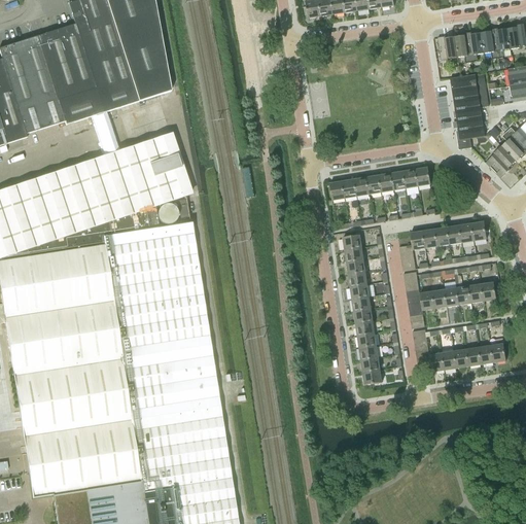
[(0,50),(2,57),(0,57),(0,143),(28,135),(26,132),(65,119),(66,123),(92,114),(107,109),(171,90),(154,0),(72,0),(68,1),(75,22),(37,34),(0,45),(0,50)]
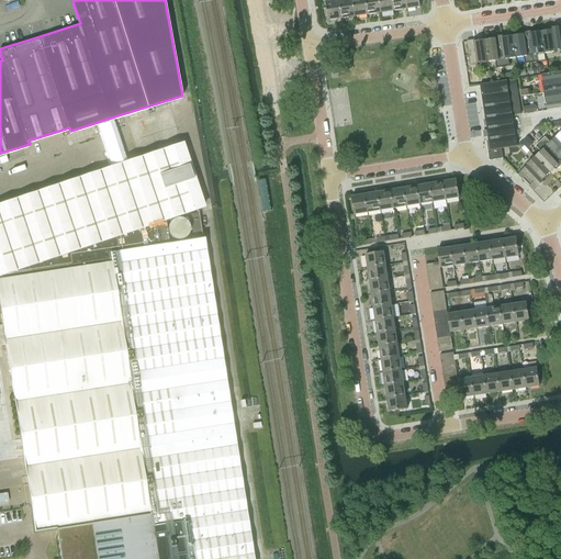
[(343,15),(340,0),(326,0),(329,18),(343,15)]
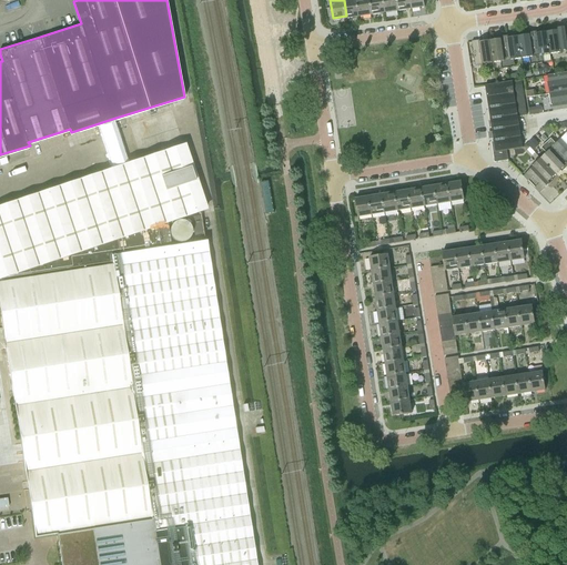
[(344,0),(346,16),(360,13),(357,0),(344,0)]
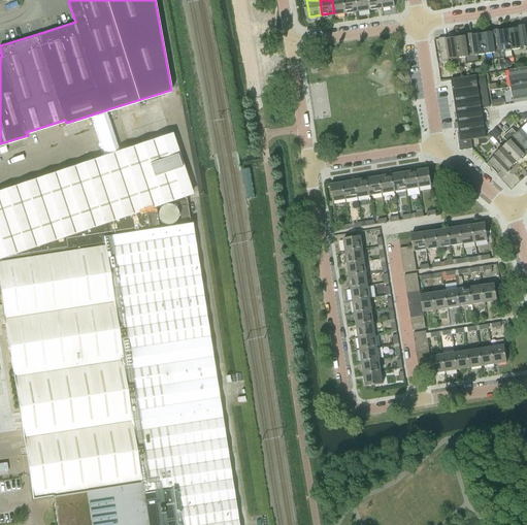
[(332,0),(334,12),(347,11),(344,0),(332,0)]
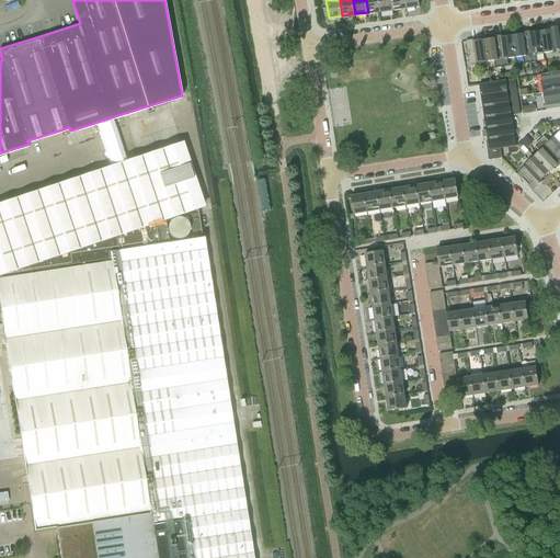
[(366,0),(368,12),(381,10),(379,0),(366,0)]
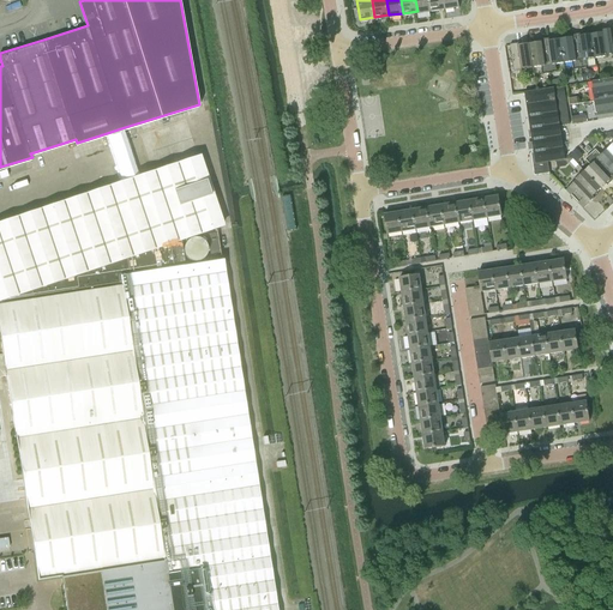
[(415,0),(418,11),(431,8),(430,0),(415,0)]
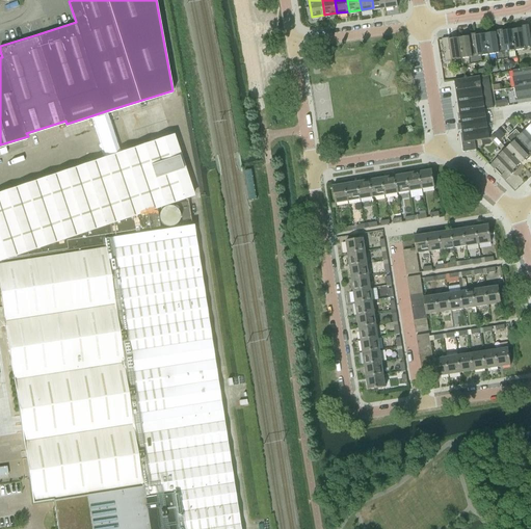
[(530,29),(529,23),(523,24),(523,26),(512,27),(515,48),(526,47),(526,46),(530,44),(530,29)]
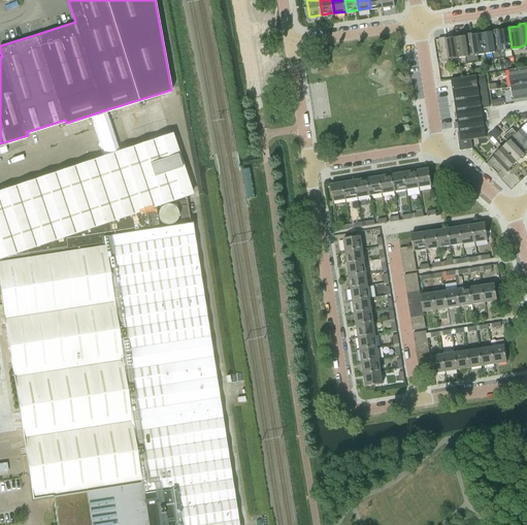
[(512,47),(508,27),(499,29),(499,27),(493,28),(493,30),(495,45),(501,44),(502,50),(499,50),(500,57),(506,56),(505,48),(512,47)]
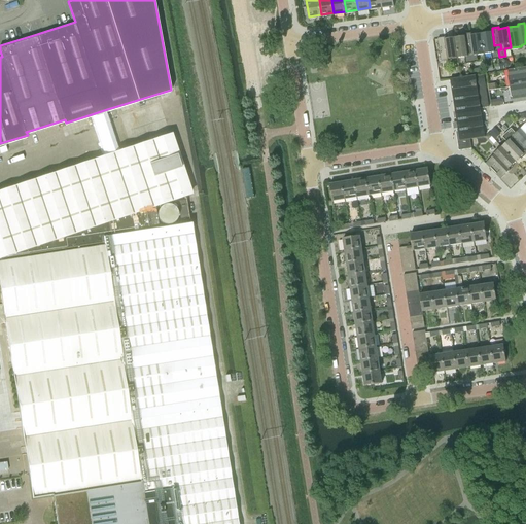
[(492,30),(481,31),(484,51),(492,50),(493,58),(499,57),(498,49),(501,49),(500,44),(494,45),(492,30)]
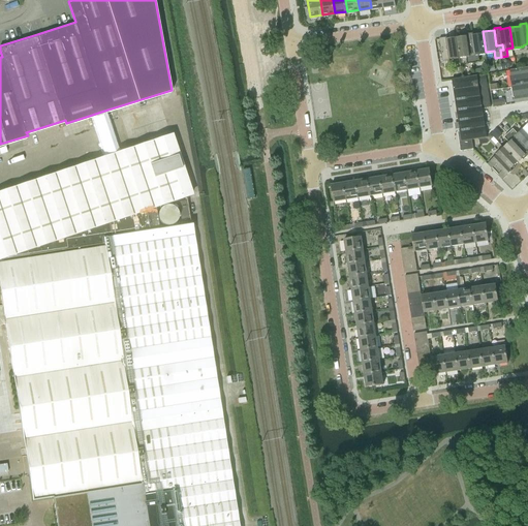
[(457,35),(460,56),(467,55),(468,62),(474,61),(473,54),(469,54),(469,50),(475,49),(473,33),(473,31),(466,32),(467,34),(457,35)]
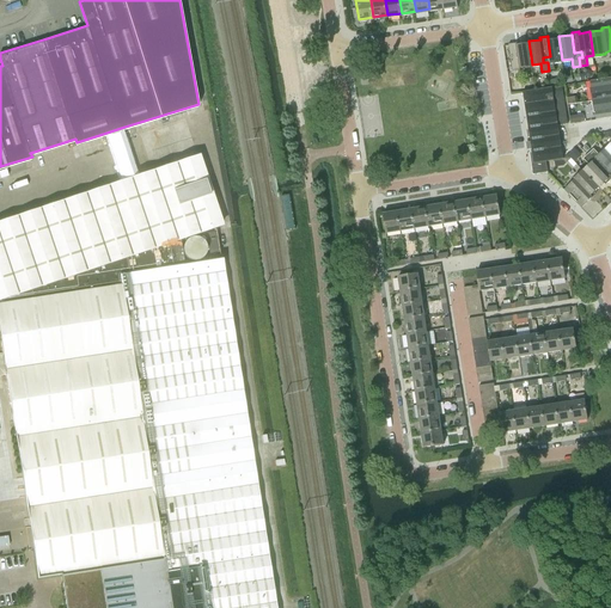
[(558,36),(548,38),(550,56),(543,57),(543,62),(548,62),(549,71),(556,69),(555,61),(562,60),(558,36)]
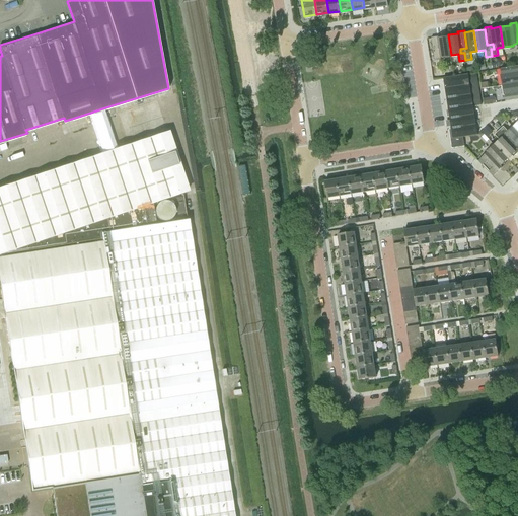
[(451,55),(448,34),(438,37),(438,34),(432,35),(435,58),(441,57),(441,56),(451,55)]
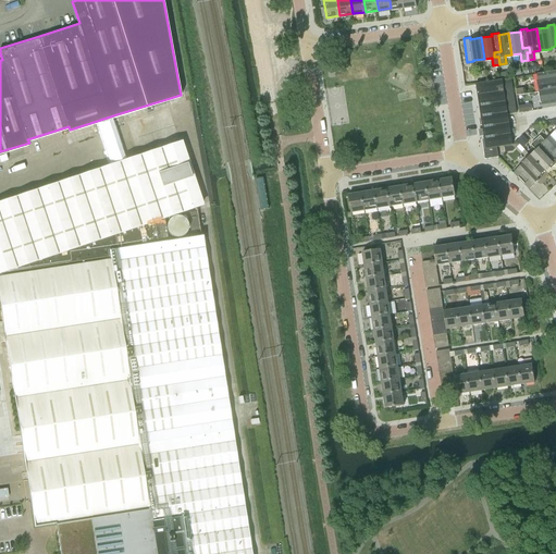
[(540,89),(555,86),(555,68),(539,71),(540,78),(538,78),(540,89)]
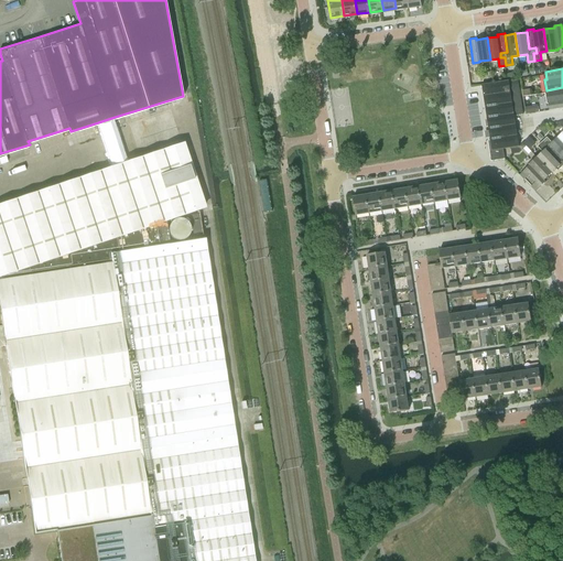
[(502,79),(483,82),(491,138),(488,138),(491,158),(506,155),(504,147),(511,146),(519,143),(518,131),(515,112),(521,111),(523,111),(518,76),(508,78),(502,79)]
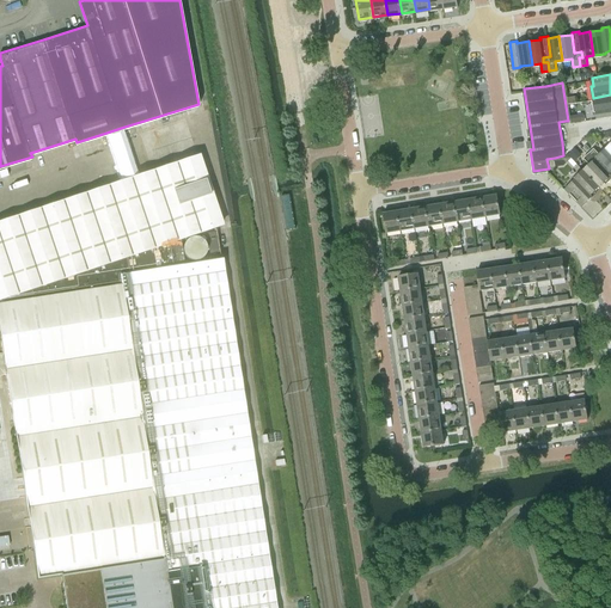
[(610,94),(593,98),(594,109),(596,109),(597,117),(610,114),(610,94)]
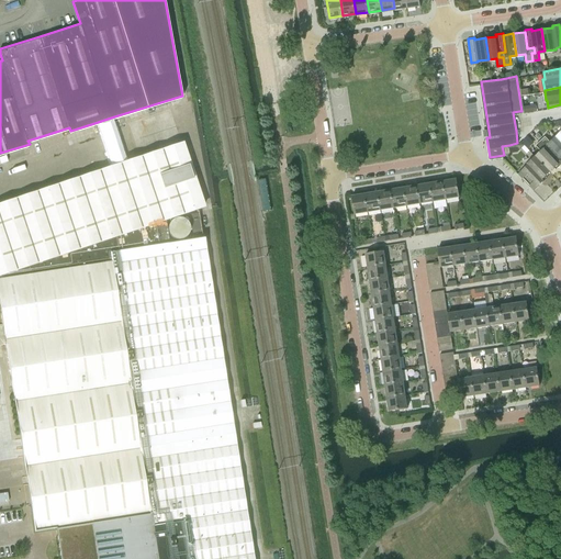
[(114,116),(98,122),(112,165),(128,159),(114,116)]
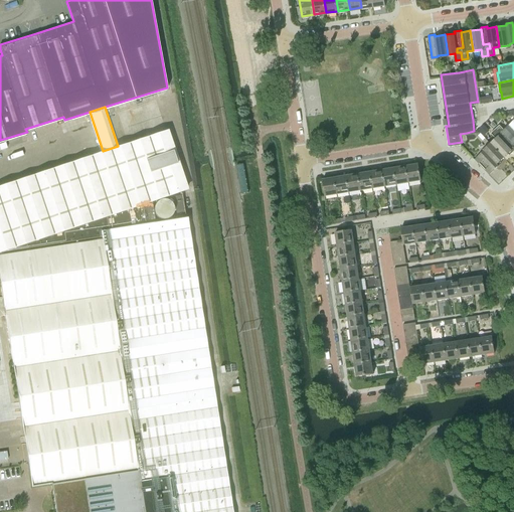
[(490,128),(484,122),(479,128),(484,134),(490,128)]
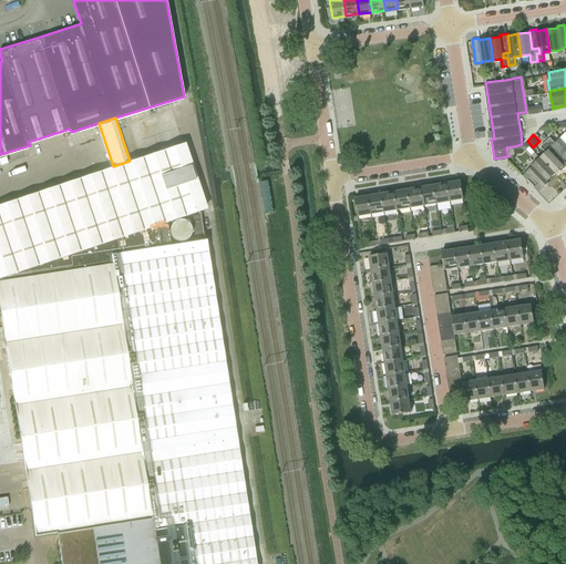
[(565,141),(562,136),(556,141),(551,135),(545,141),(549,146),(548,149),(551,152),(556,147),(565,157),(565,141)]
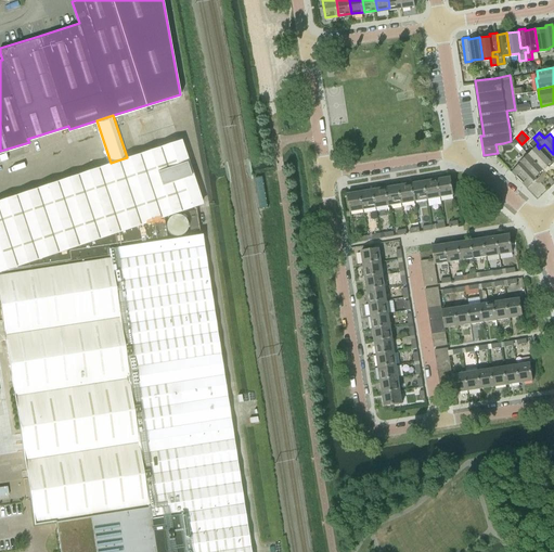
[(529,153),(543,168),(552,161),(553,162),(553,154),(544,144),(539,149),(537,145),(538,143),(533,138),(530,141),(535,146),(529,153)]
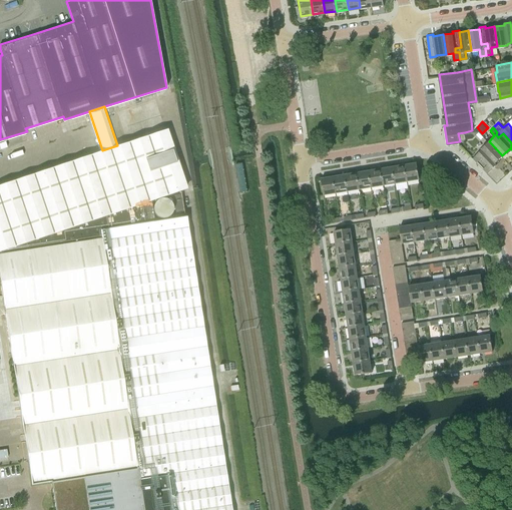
[(0,184),(0,247),(186,185),(166,129),(117,145),(102,150),(0,184)]
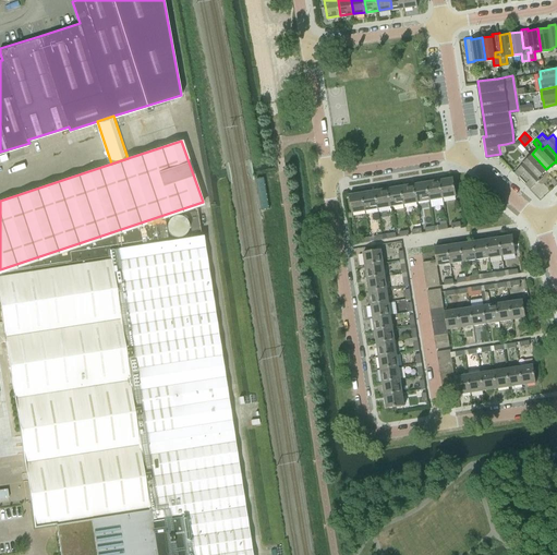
[(539,176),(546,169),(532,154),(524,160),(524,161),(515,170),(531,186),(541,178),(539,176)]
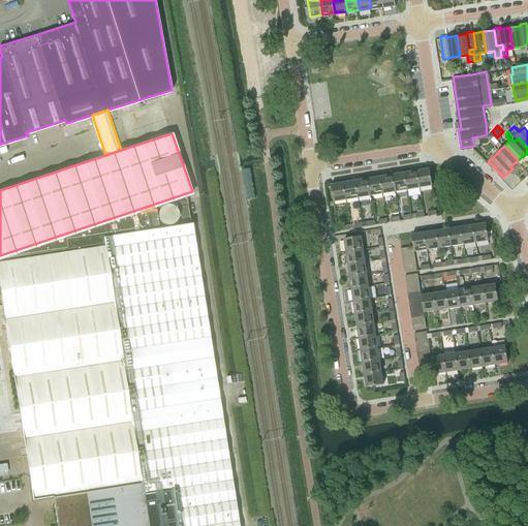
[(251,166),(245,167),(249,195),(255,194),(251,166)]
